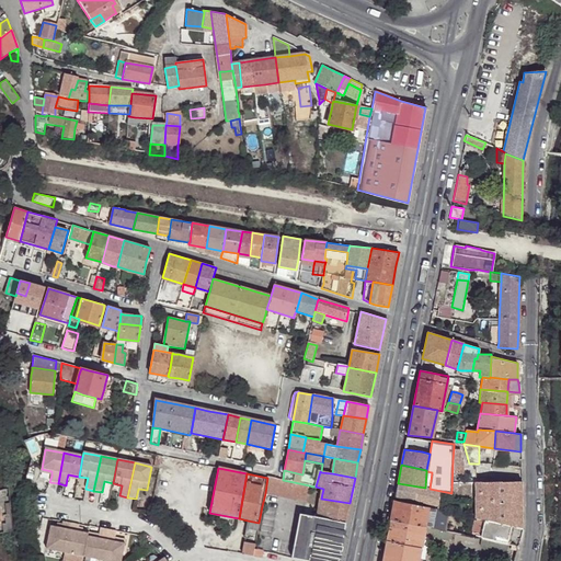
[(283,480),(268,477),(267,478),(265,493),(306,502),(309,485),(299,483),(283,480)]
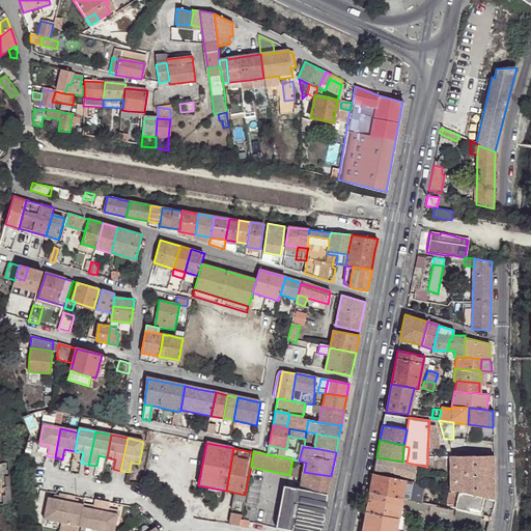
[(456,466),(450,466),(449,480),(455,480),(454,491),(458,492),(459,492),(470,494),(482,496),(494,499),(494,455),(456,455),(456,466)]
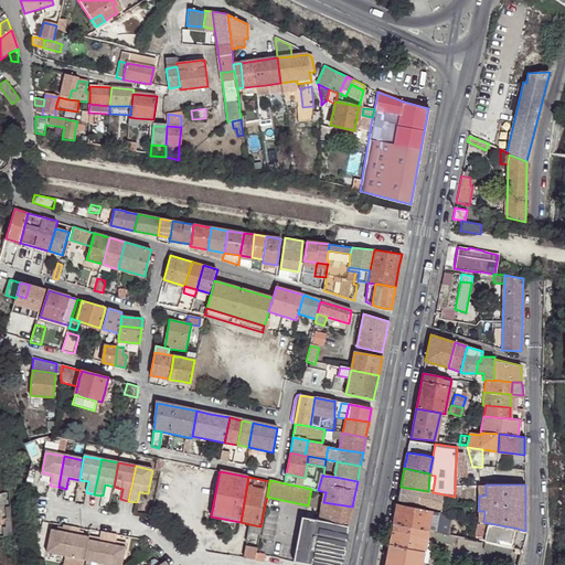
[(398,500),(441,509),(444,494),(433,492),(428,491),(401,487),(398,500)]
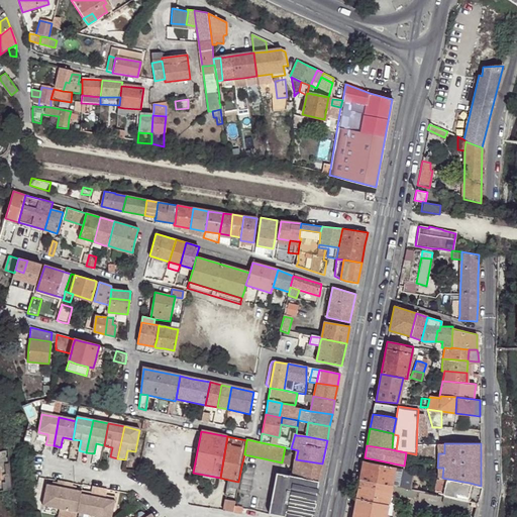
[(317,482),(318,482),(322,463),(296,459),(292,477),(317,482)]
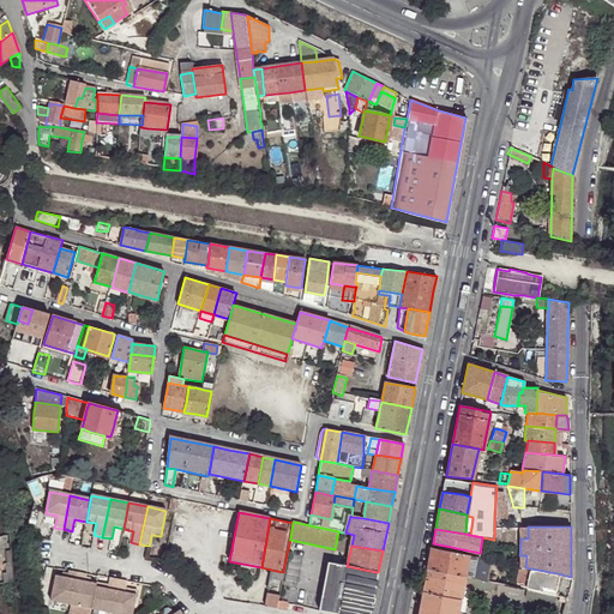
[(465,577),(469,555),(432,548),(427,569),(465,577)]
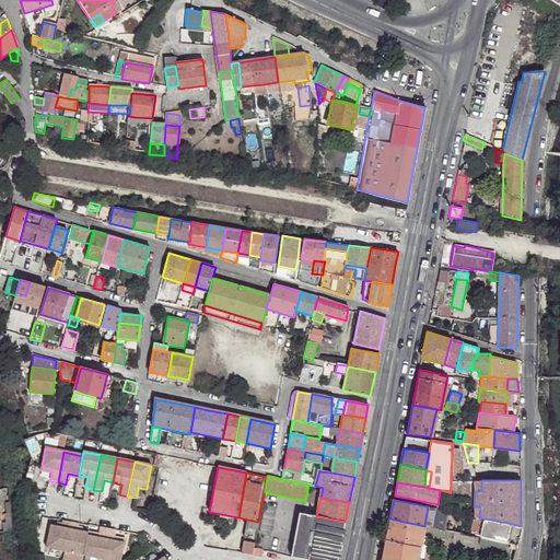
[(430,527),(433,508),(428,506),(424,526),(430,527)]
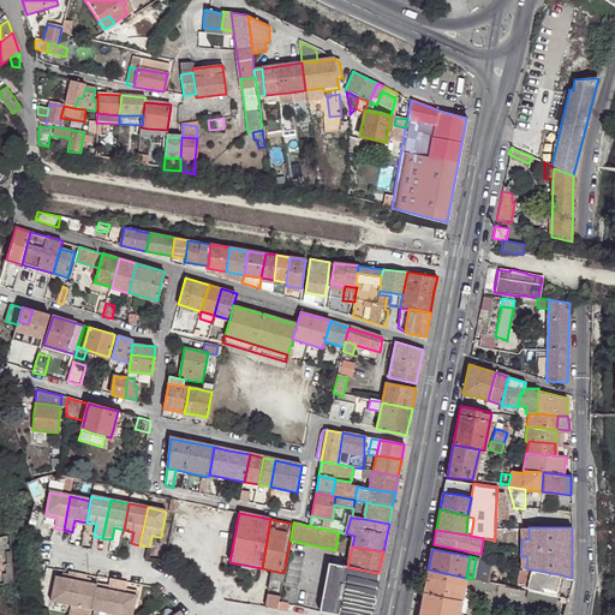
[(472,579),(483,580),(485,567),(479,565),(481,560),(479,559),(479,557),(476,557),(472,579)]
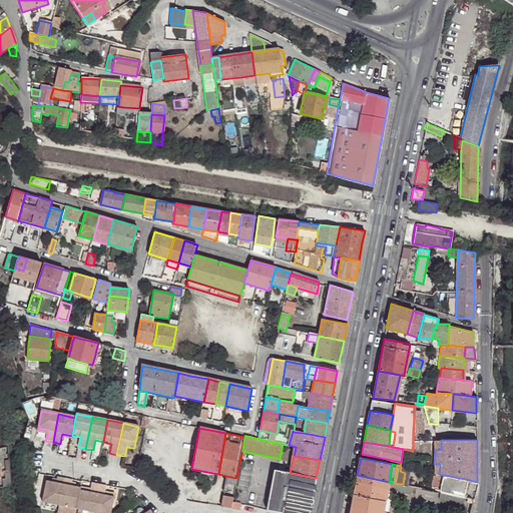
[(282,512),(307,512),(315,478),(290,473),(275,470),(267,510),(282,512)]
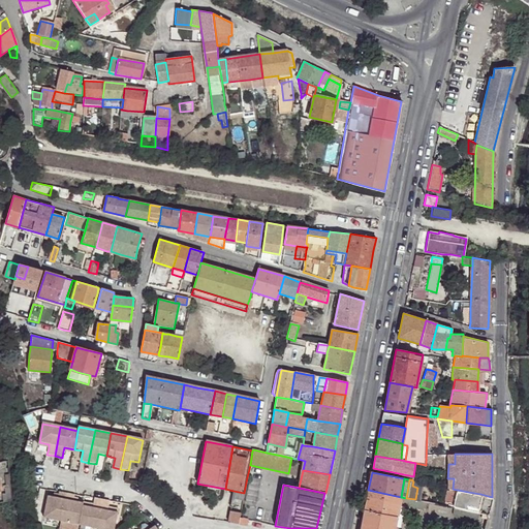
[(360,528),(394,528),(395,525),(400,504),(400,503),(401,497),(368,490),(360,528)]
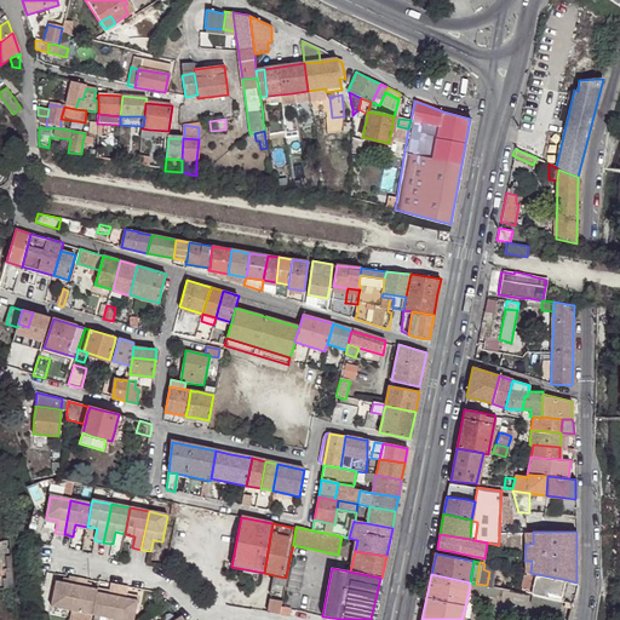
[(560,600),(563,579),(549,577),(537,574),(535,574),(532,595),(560,600)]
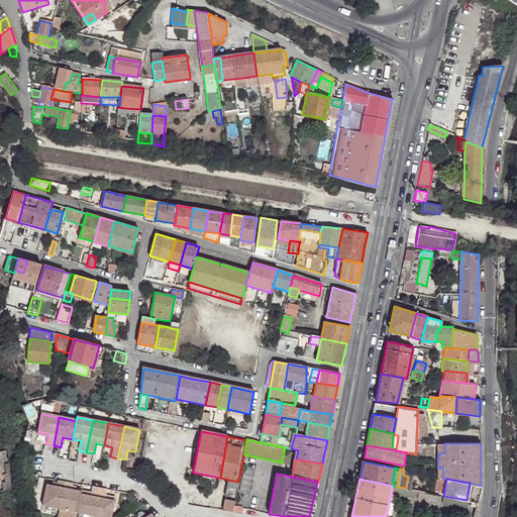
[(235,498),(238,482),(228,480),(225,496),(235,498)]
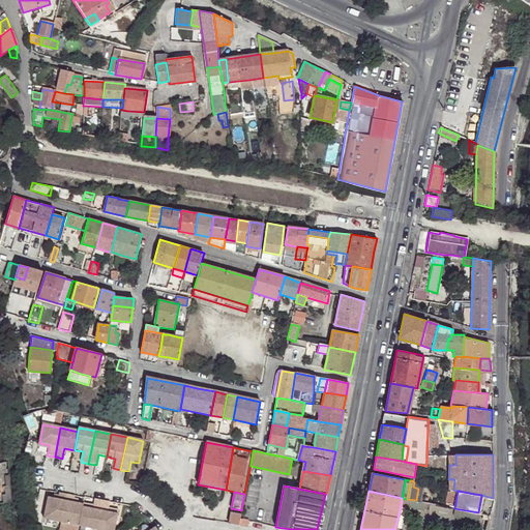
[(66,496),(59,494),(58,498),(58,500),(54,499),(48,498),(43,520),(61,524),(66,496)]
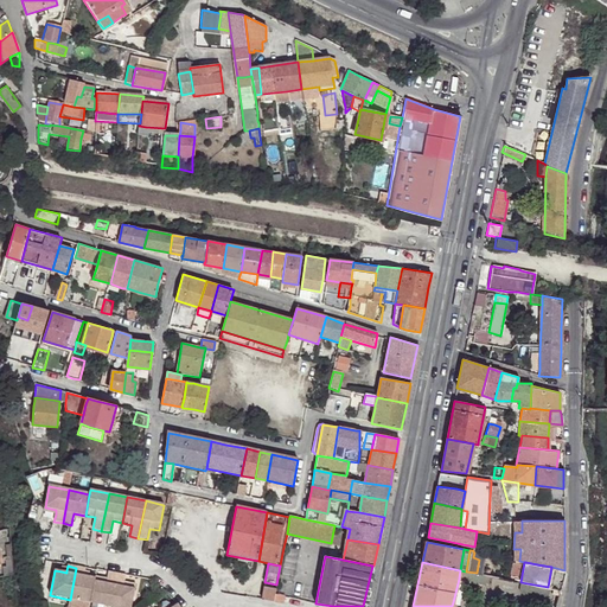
[(85,569),(76,568),(70,600),(90,604),(95,581),(95,579),(89,577),(84,576),(84,574),(85,569)]
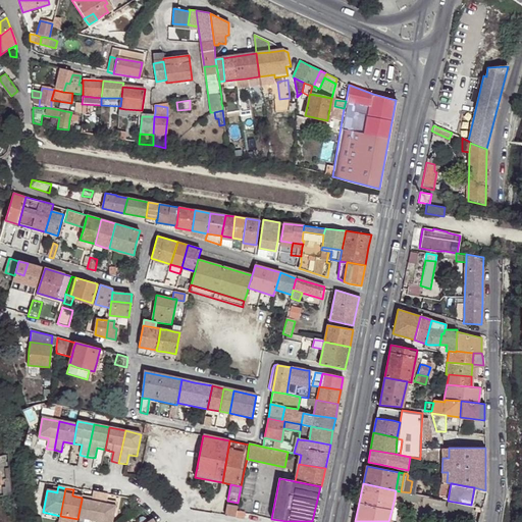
[(421,504),(424,496),(416,494),(410,492),(401,491),(396,490),(395,497),(395,498),(400,500),(401,500),(421,504)]
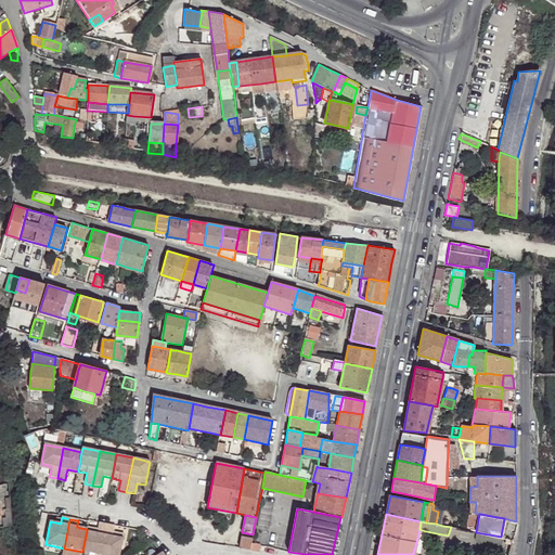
[(101,554),(107,525),(100,524),(98,530),(98,533),(87,531),(82,552),(98,554),(101,554)]
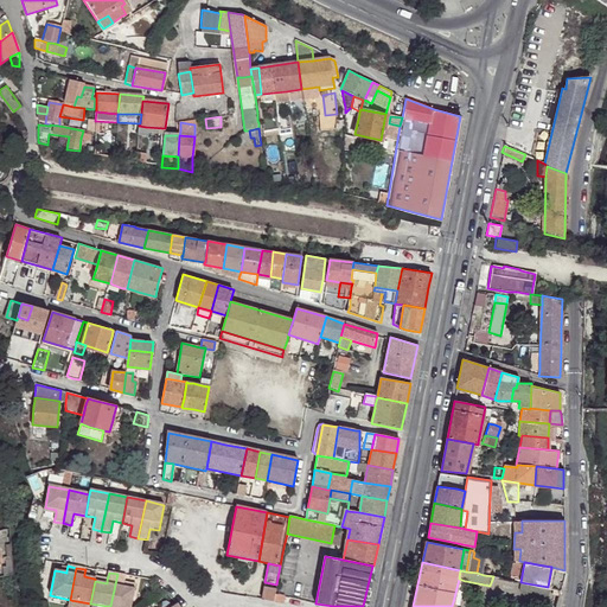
[(126,576),(117,574),(110,606),(131,606),(135,589),(123,587),(125,583),(126,576)]
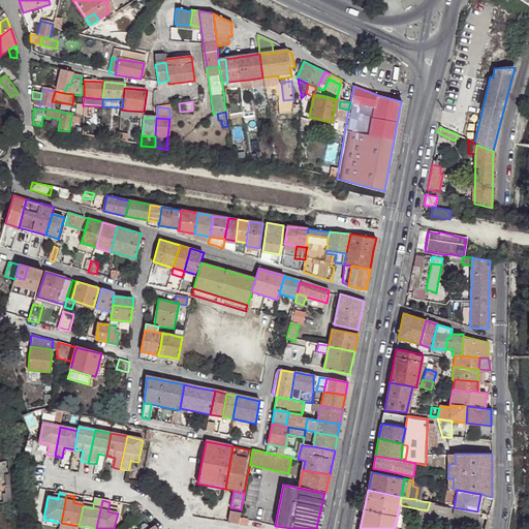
[(400,504),(395,525),(401,526),(405,506),(400,504)]
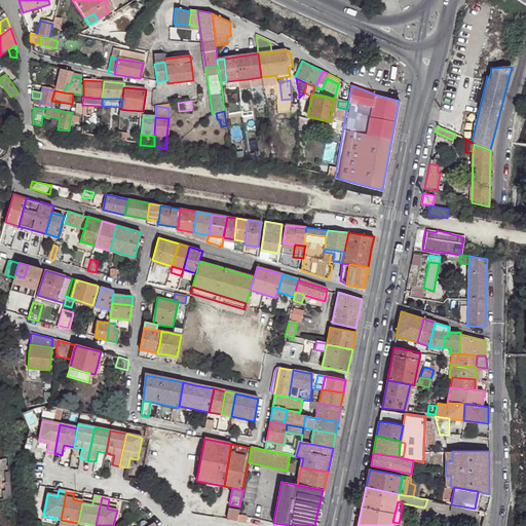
[(246,523),(247,518),(246,517),(247,516),(238,515),(238,510),(230,508),(227,520),(246,523)]
